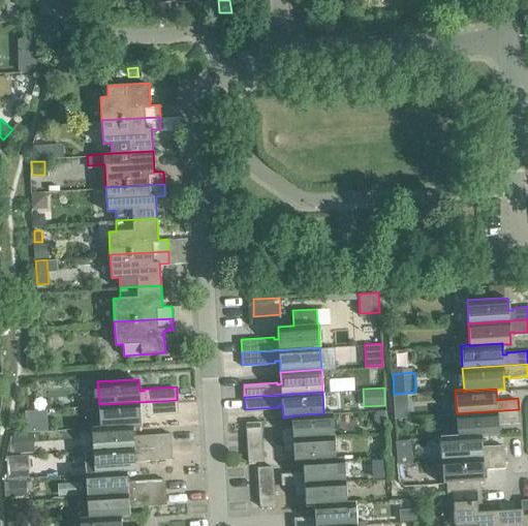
[(99,404),(100,426),(100,427),(132,425),(132,426),(142,426),(141,413),(145,412),(145,414),(178,412),(177,400),(99,404)]
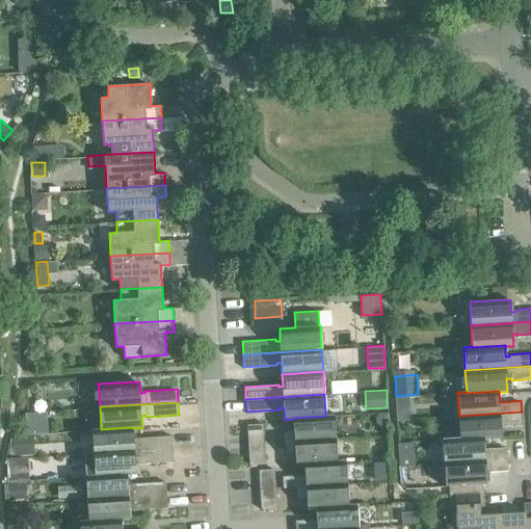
[(47,411),(26,412),(27,433),(48,432),(47,411)]
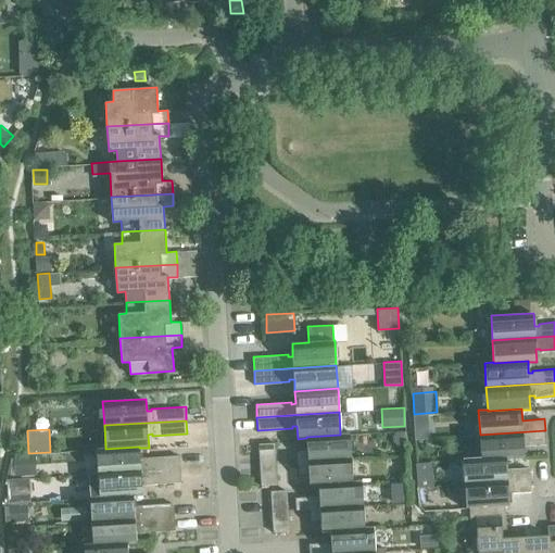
[(480,435),(481,457),(481,459),(506,456),(506,457),(525,456),(524,444),(545,442),(545,430),(480,435)]
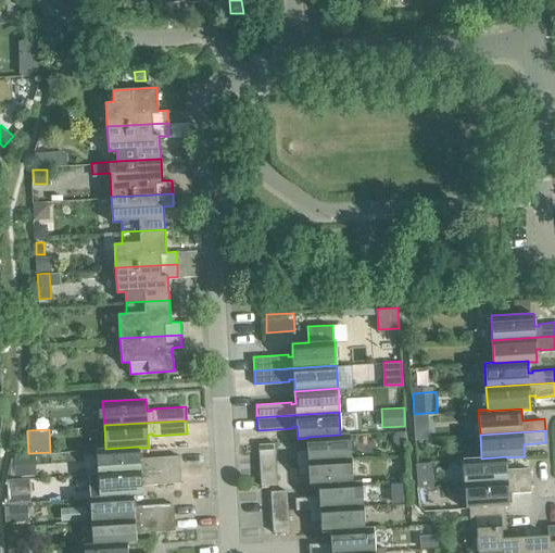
[(297,450),(298,462),(351,457),(350,434),(340,434),(340,435),(306,437),(306,438),(307,449),(297,450)]
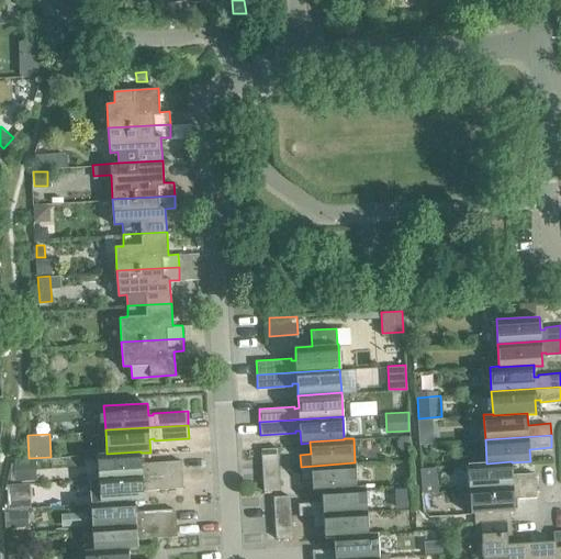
[(261,448),(261,458),(278,457),(278,447),(261,448)]
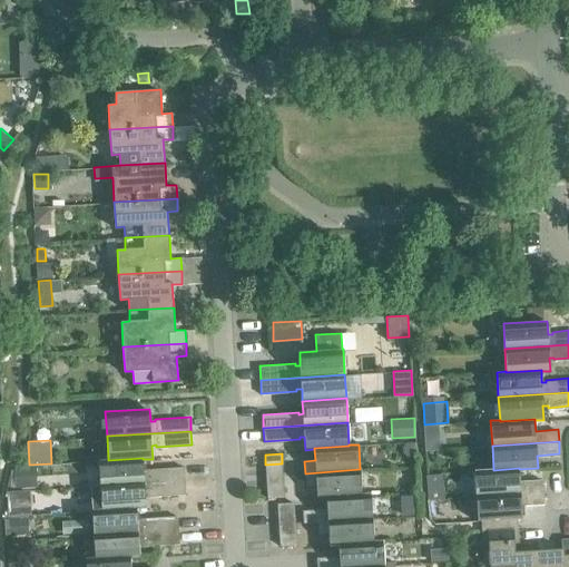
[(99,460),(100,485),(185,479),(184,466),(148,468),(148,470),(144,470),(143,459),(143,458),(108,460),(108,459),(99,460)]
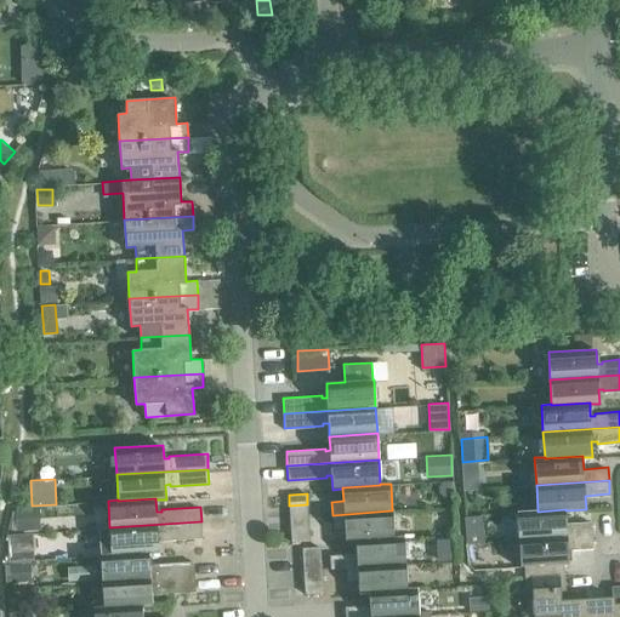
[(40,507),(16,508),(17,532),(41,531),(40,507)]
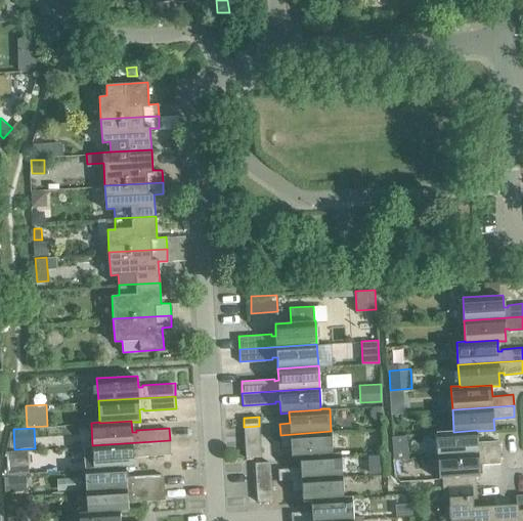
[(436,432),(438,454),(499,451),(498,440),(478,441),(477,431),(477,430),(453,432),(453,431),(436,432)]
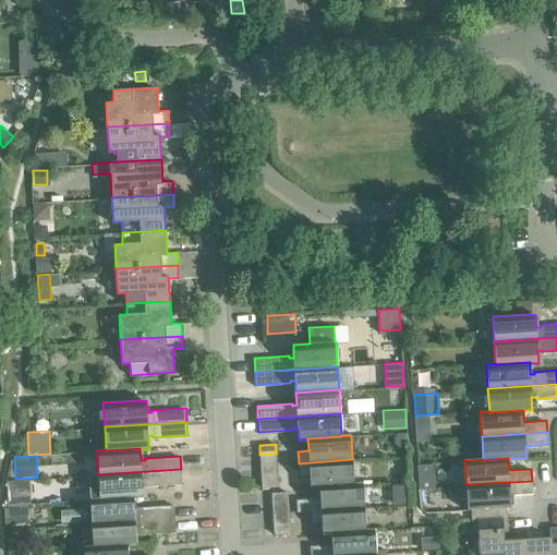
[(311,487),(319,486),(353,483),(353,482),(352,459),(299,463),(300,475),(310,474),(311,487)]
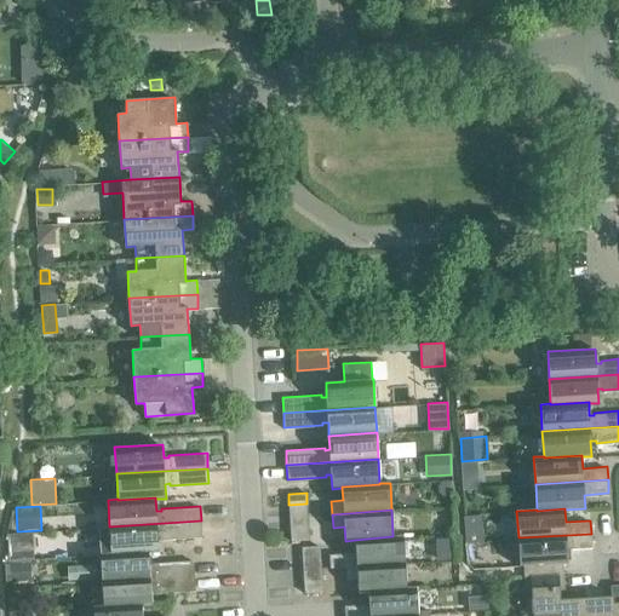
[(482,514),(464,516),(465,541),(483,540),(482,514)]
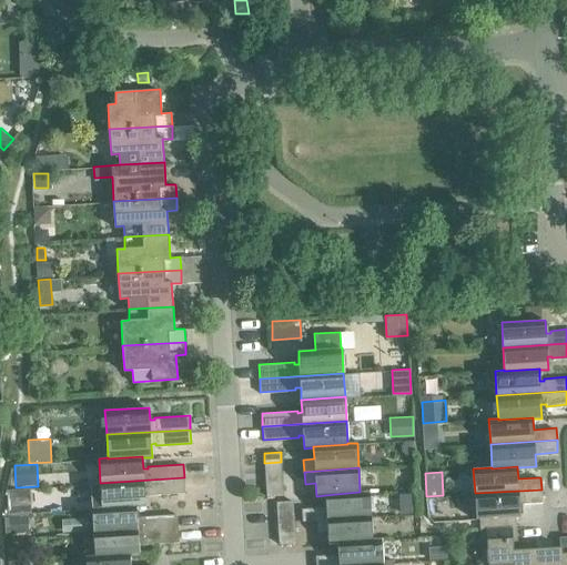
[(91,483),(92,507),(101,507),(137,505),(137,506),(145,505),(144,492),(149,492),(149,494),(184,492),(184,477),(100,483),(91,483)]
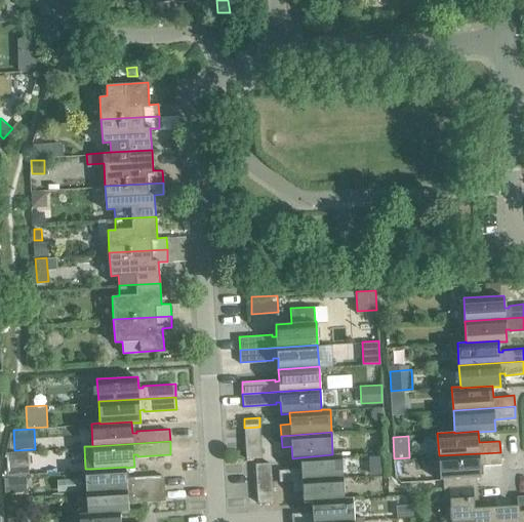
[(246,447),(246,457),(262,456),(260,447),(246,447)]
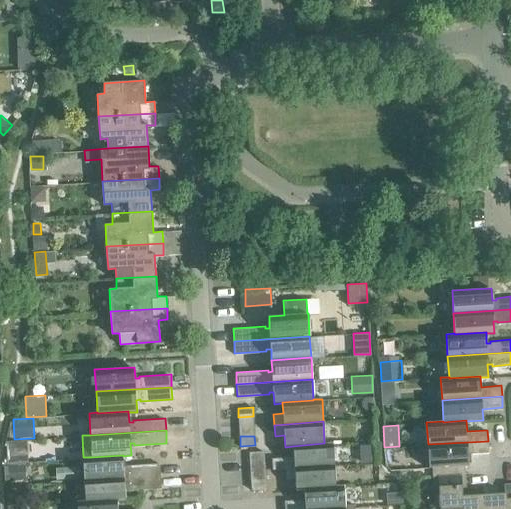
[(27,440),(7,440),(8,462),(28,461),(27,440)]
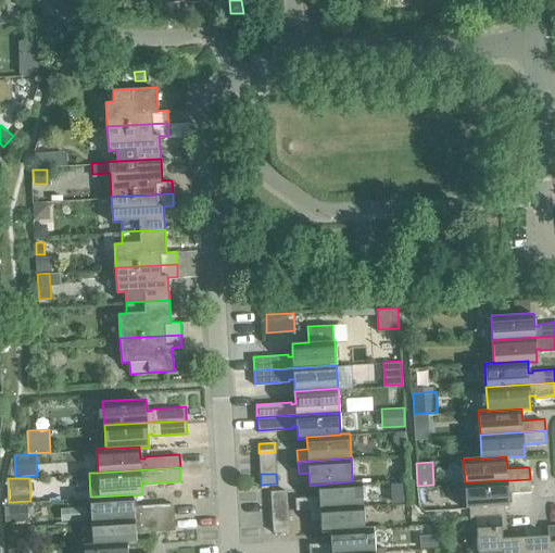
[(530,479),(465,482),(466,507),(509,504),(508,492),(524,491),(525,504),(531,503),(530,479)]
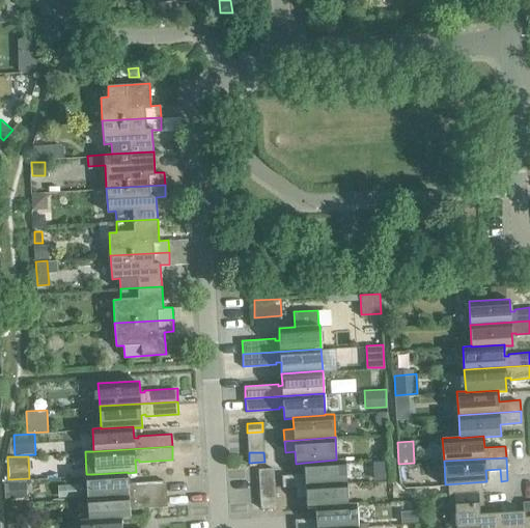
[(282,485),(296,484),(346,481),(345,459),(336,459),(336,460),(304,463),(305,473),(282,474),(282,485)]
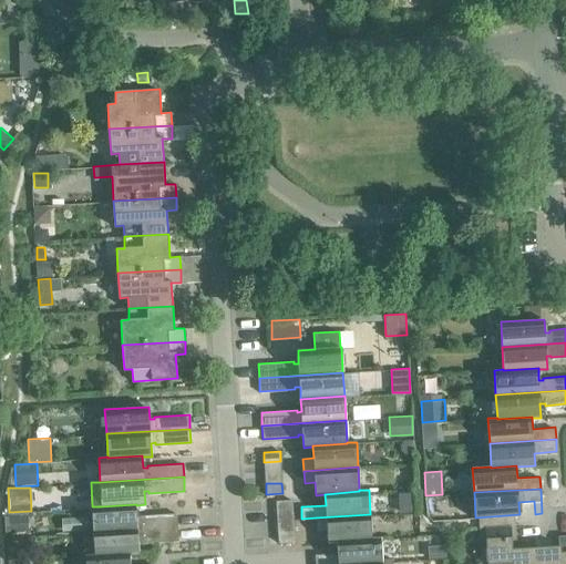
[(414,492),(399,492),(400,513),(415,513),(414,492)]
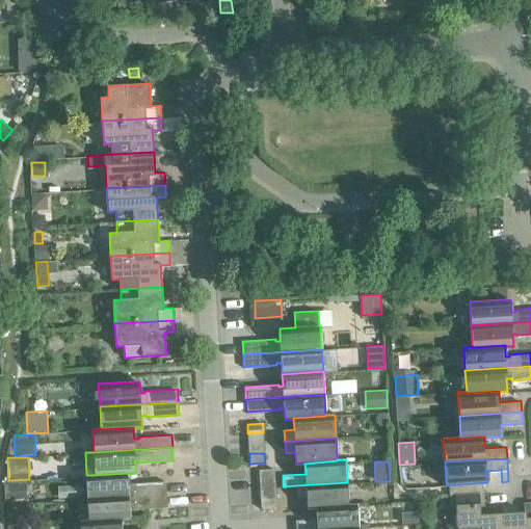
[(259,469),(260,478),(274,477),(274,468),(259,469)]
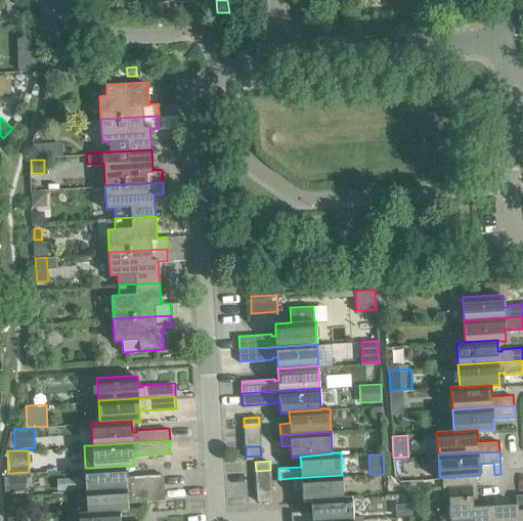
[(85,468),(86,490),(164,486),(163,473),(130,475),(130,477),(126,477),(126,467),(126,466),(93,468),(85,468)]
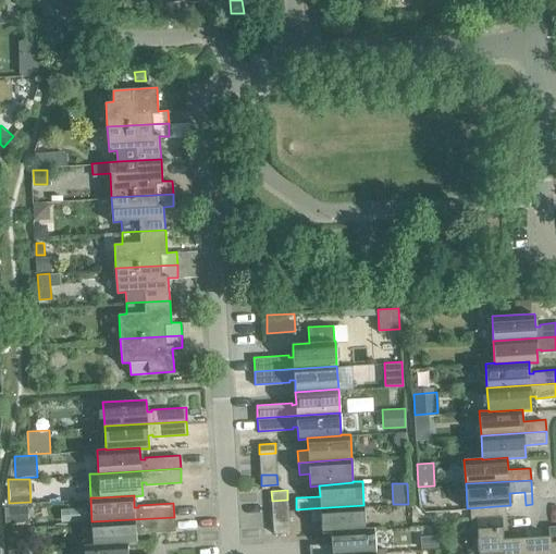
[(28,504),(9,505),(9,521),(29,520),(28,504)]
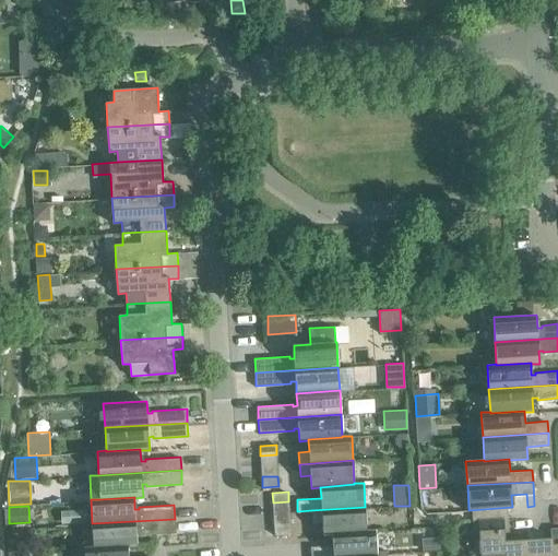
[(323,534),(332,534),(332,533),(367,531),(366,530),(365,507),(311,510),(312,522),(322,522),(323,534)]
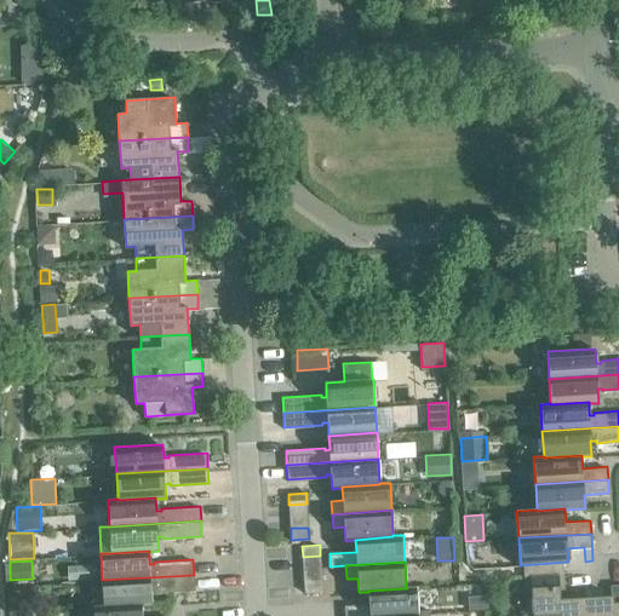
[(539,615),(588,615),(586,598),(560,599),(560,588),(565,588),(563,574),(525,575),(526,589),(532,589),(533,615),(539,615)]
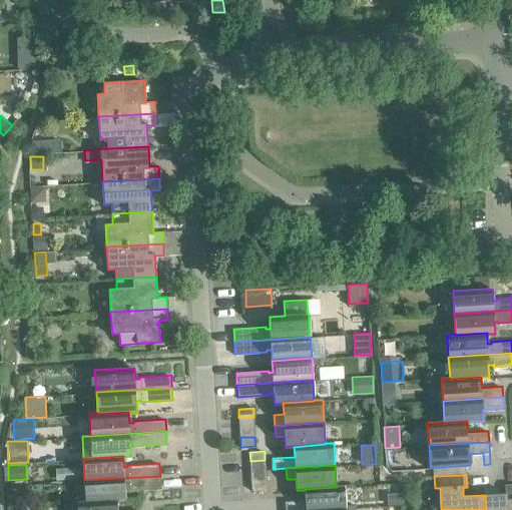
[(84,480),(86,501),(86,502),(117,500),(117,501),(125,501),(125,488),(129,488),(129,490),(161,488),(160,476),(84,480)]
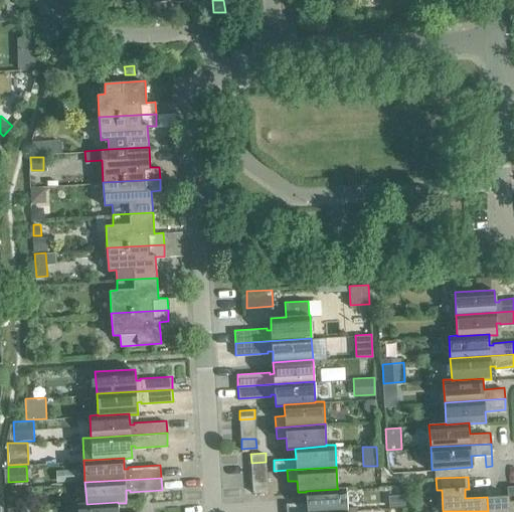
[(252,482),(252,492),(268,491),(268,482),(252,482)]
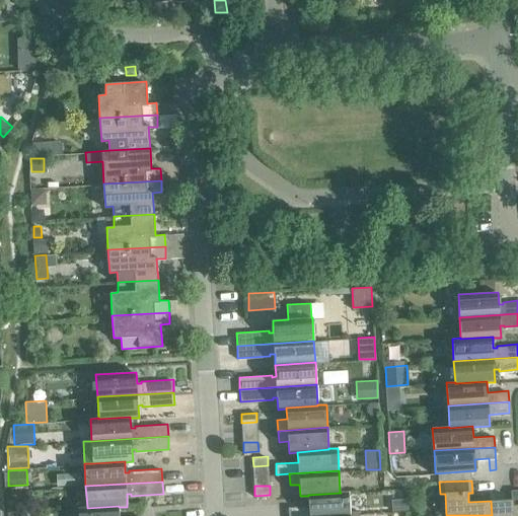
[(492,515),(517,515),(517,490),(511,491),(512,500),(491,501),(492,515)]
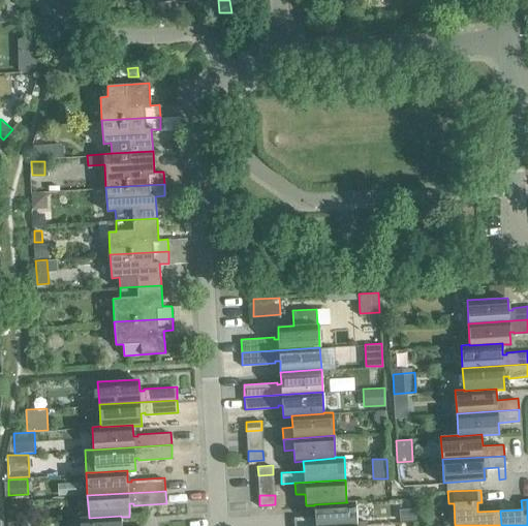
[(293,517),(293,525),(321,525),(356,524),(355,500),(346,501),(347,502),(314,504),(314,505),(315,515),(293,517)]
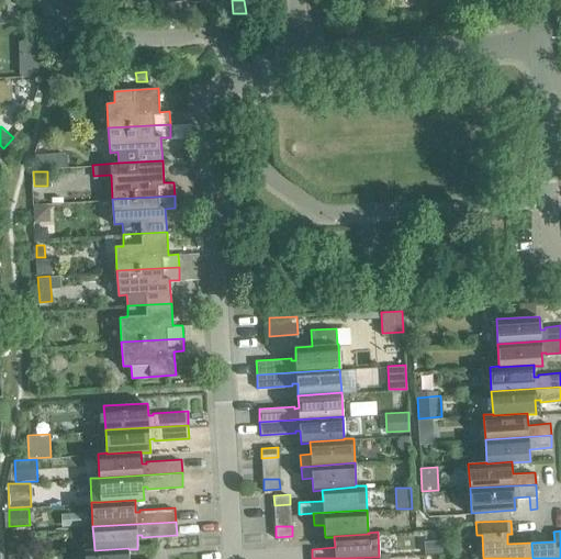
[(442,539),(425,540),(425,552),(442,551),(442,539)]
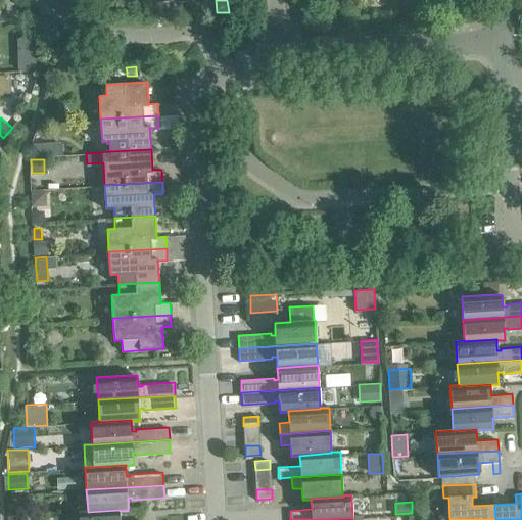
[(25,504),(8,504),(8,517),(9,517),(25,516),(25,504)]
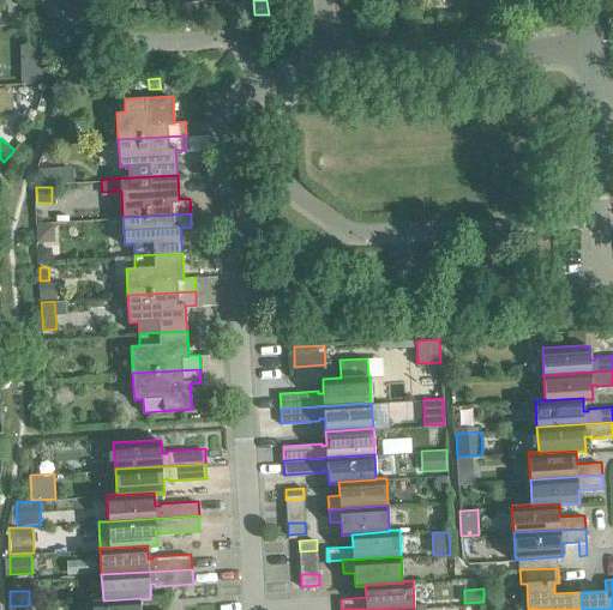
[(92,601),(92,609),(166,609),(152,609),(140,609),(140,599),(140,598),(103,601),(103,599),(92,601)]
